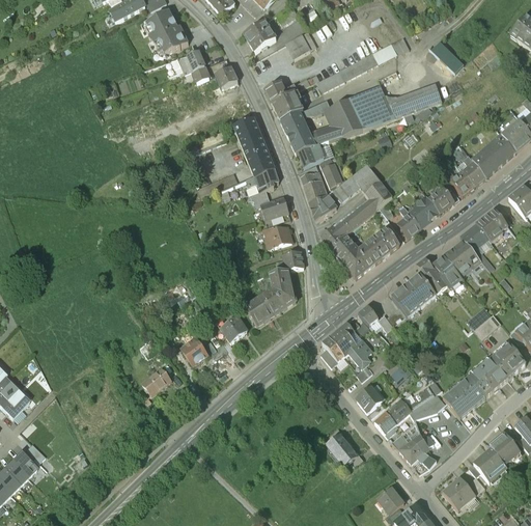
[(110,11),(115,21),(138,9),(145,6),(142,0),(132,0),(110,11)]
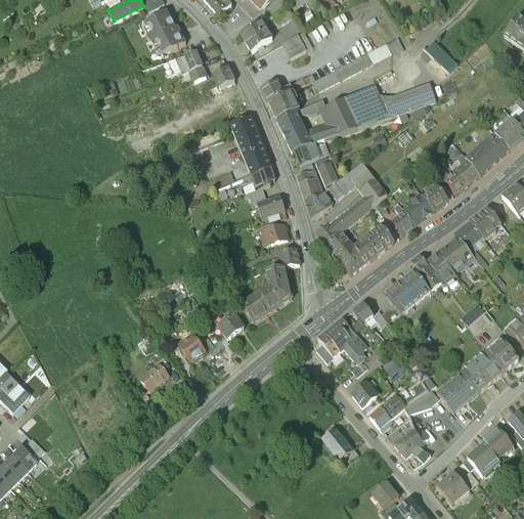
[(143,0),(148,10),(164,2),(163,0),(143,0)]
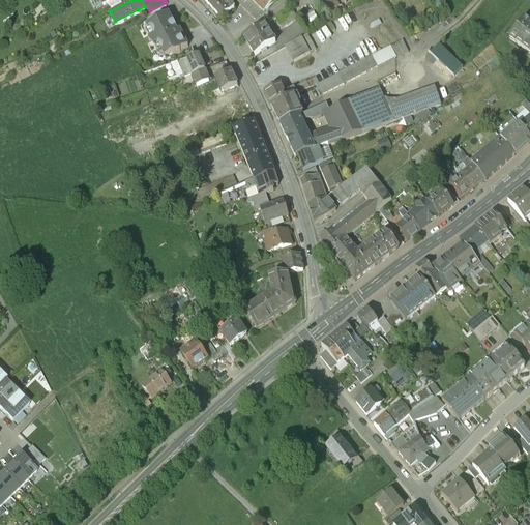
[(208,0),(222,15),(235,2),(232,0),(208,0)]
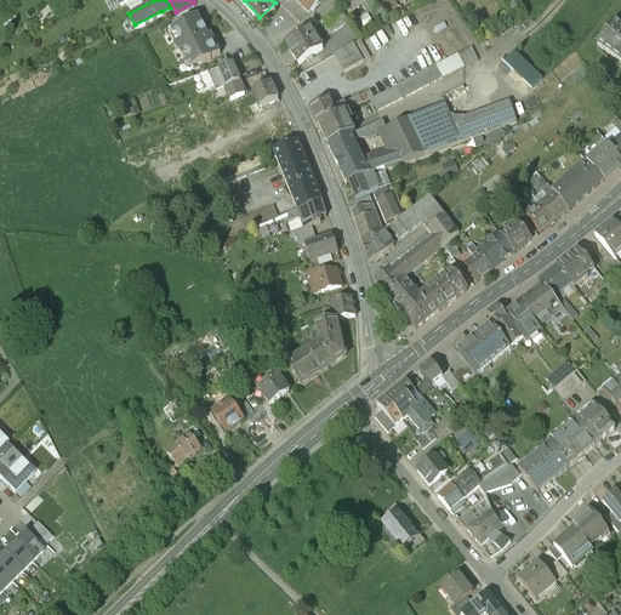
[(308,7),(300,0),(281,0),(298,17),(308,7)]
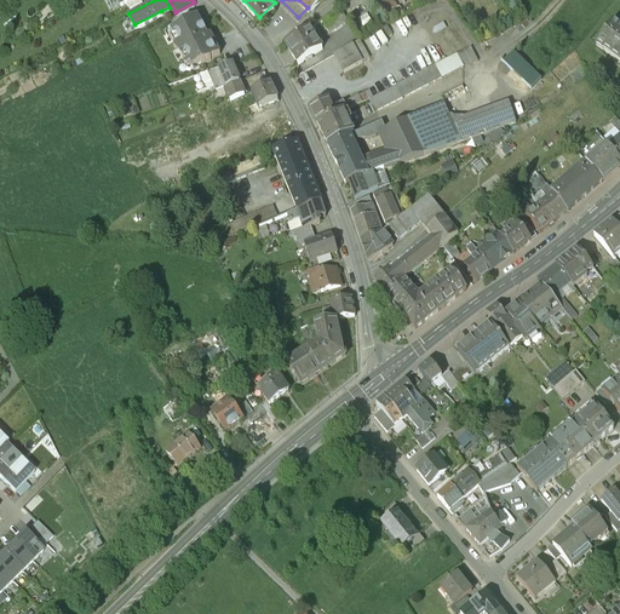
[(339,4),(321,16),(328,28),(348,16),(339,4)]
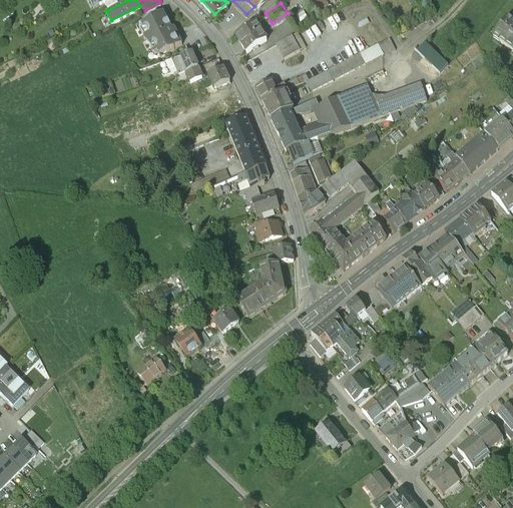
[(162,9),(149,16),(149,17),(142,21),(143,22),(142,25),(140,26),(146,38),(148,38),(152,45),(155,50),(156,49),(159,50),(159,51),(166,48),(167,49),(174,45),(174,44),(181,40),(174,25),(171,26),(166,15),(166,16),(162,9)]
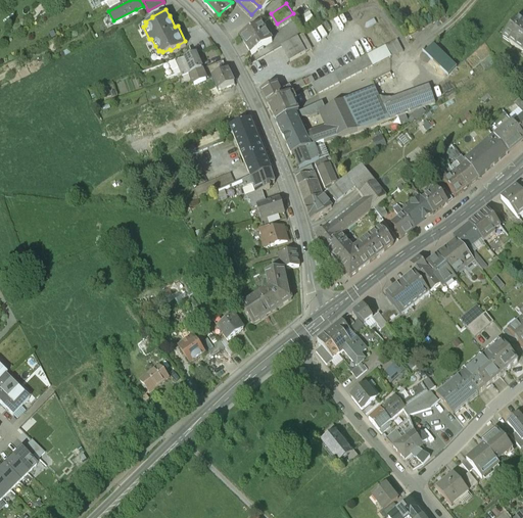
[(522,16),(519,13),(503,33),(522,48),(522,16)]
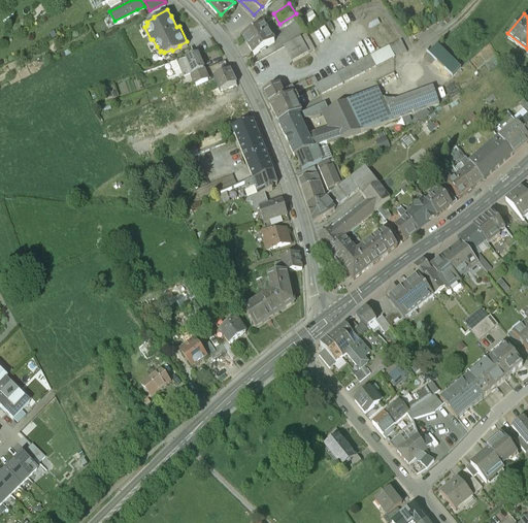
[(262,20),(242,33),(243,35),(249,42),(248,42),(254,51),(273,38),(262,20)]
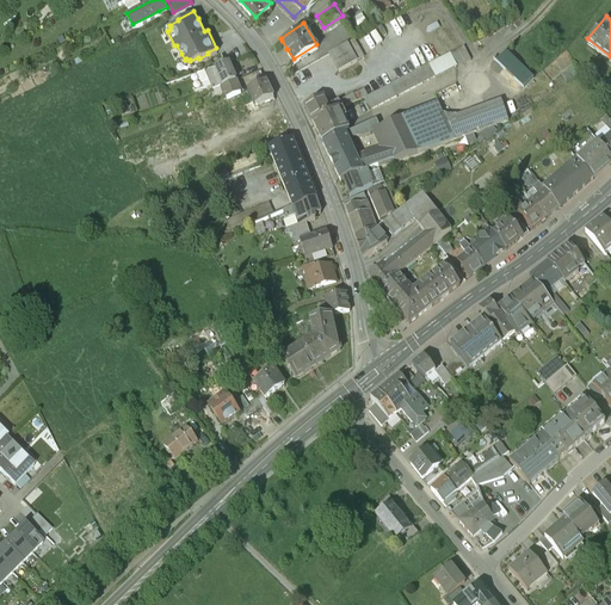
[(352,35),(328,49),(338,67),(363,53),(352,35)]
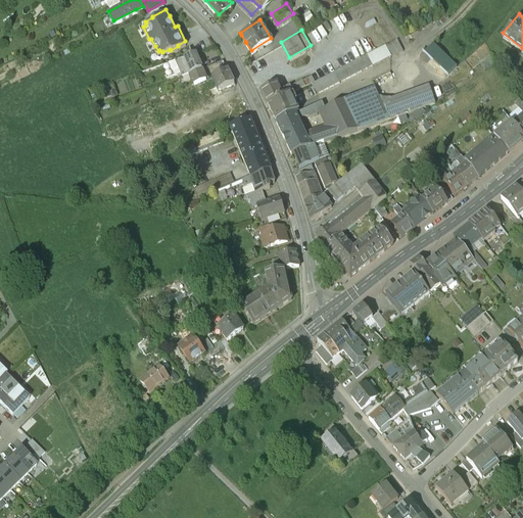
[(456,61),(433,40),(424,50),(446,72),(456,61)]
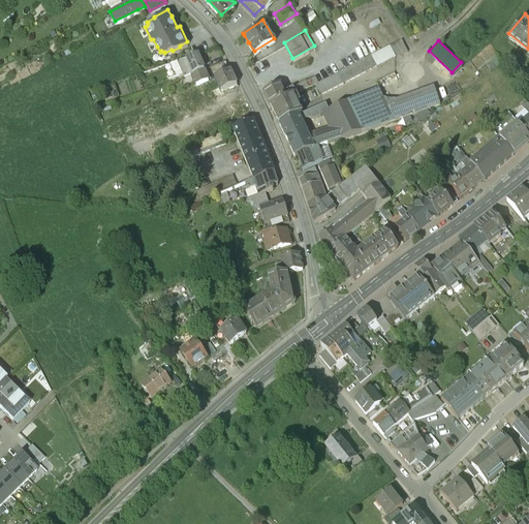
[(390,42),(354,60),(360,70),(395,53),(390,42)]
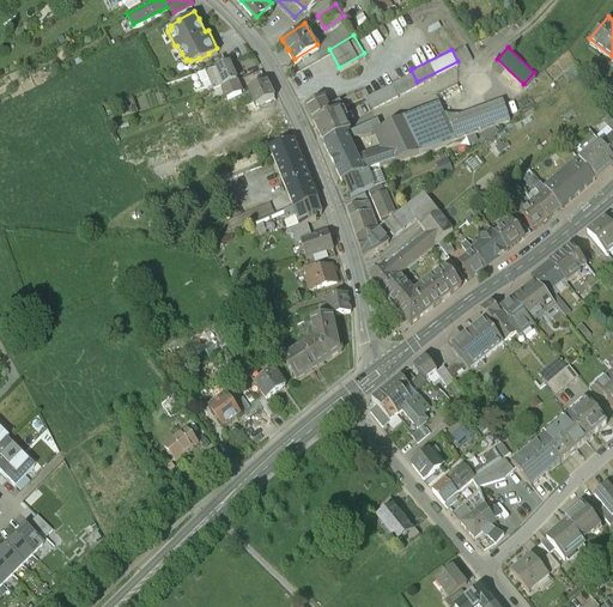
[(229,59),(217,65),(206,67),(210,77),(204,79),(205,84),(211,82),(212,83),(210,84),(210,86),(222,83),(224,82),(236,76),(229,59)]
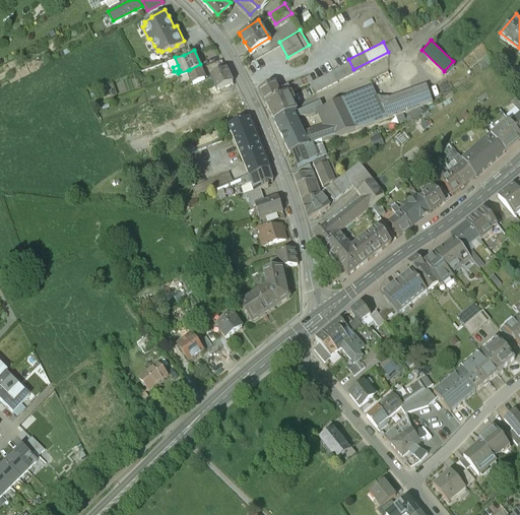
[(348,59),(332,67),(337,78),(353,69),(348,59)]
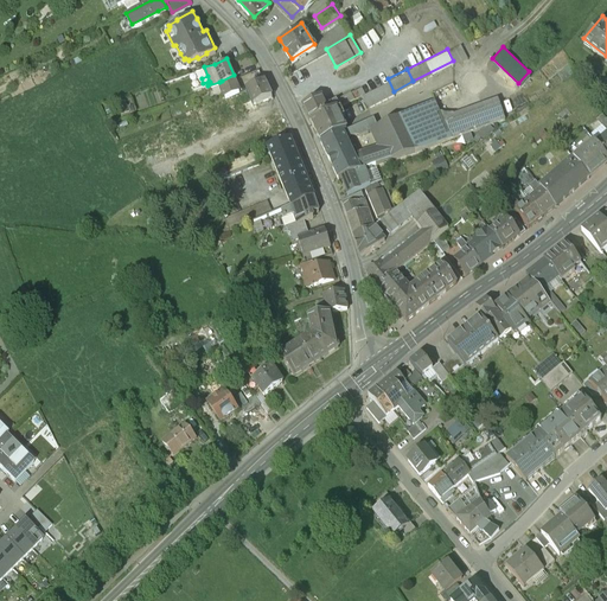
[(234,75),(222,81),(219,82),(225,94),(238,88),(234,75)]
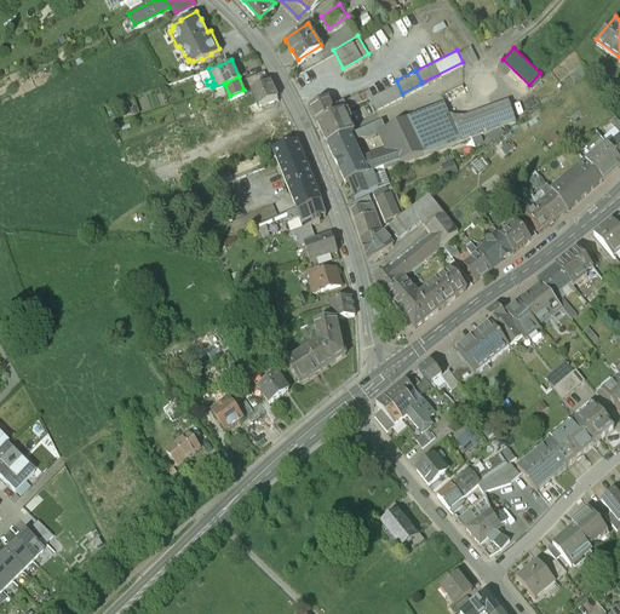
[(270,79),(252,86),(259,102),(262,101),(277,95),(270,79)]
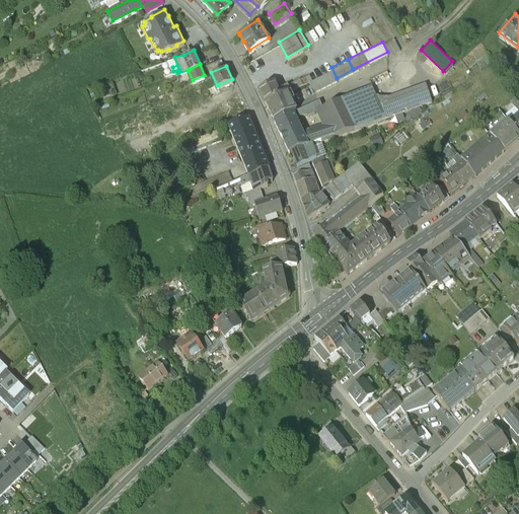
[(331,67),(309,79),(315,89),(337,78),(331,67)]
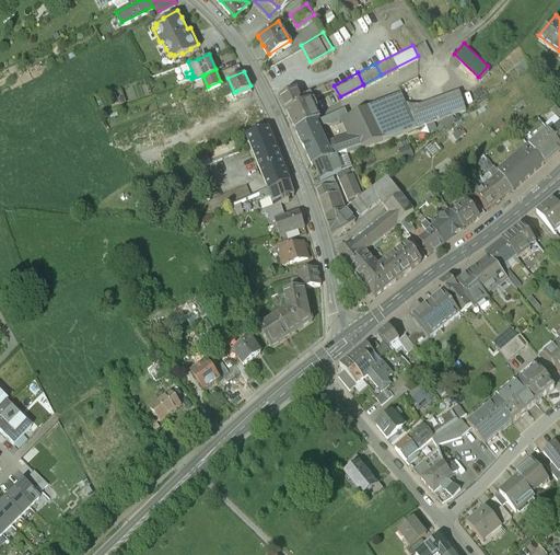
[(208,87),(194,92),(181,97),(189,116),(238,95),(236,91),(234,92),(228,78),(220,81),(208,87)]
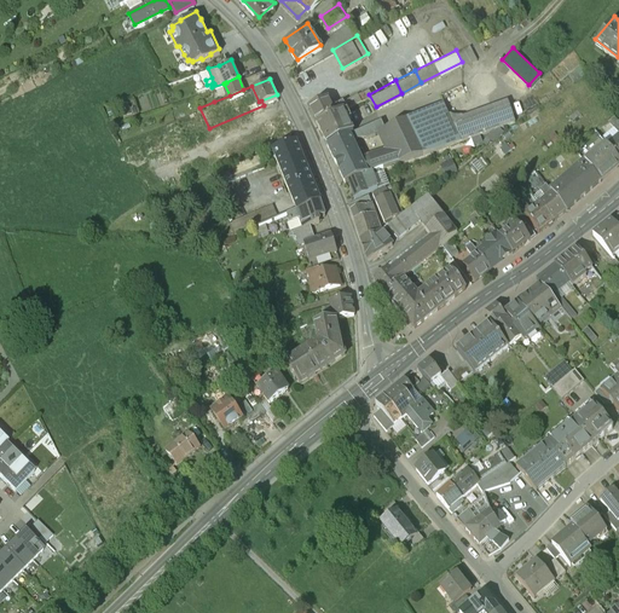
[(363,88),(342,99),(346,107),(353,102),(366,94),(363,88)]
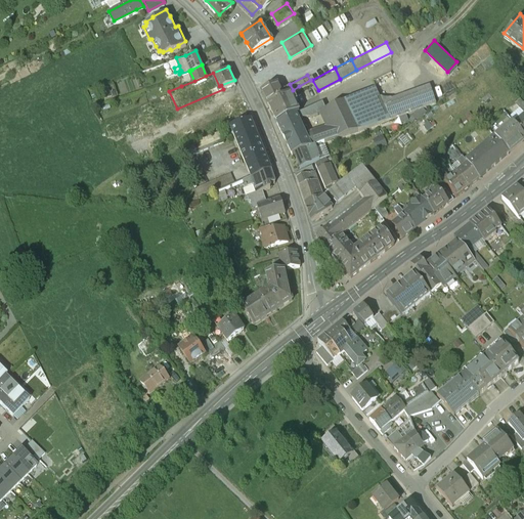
[(276,80),(261,87),(268,102),(291,91),(293,90),(290,84),(280,88),(276,80)]
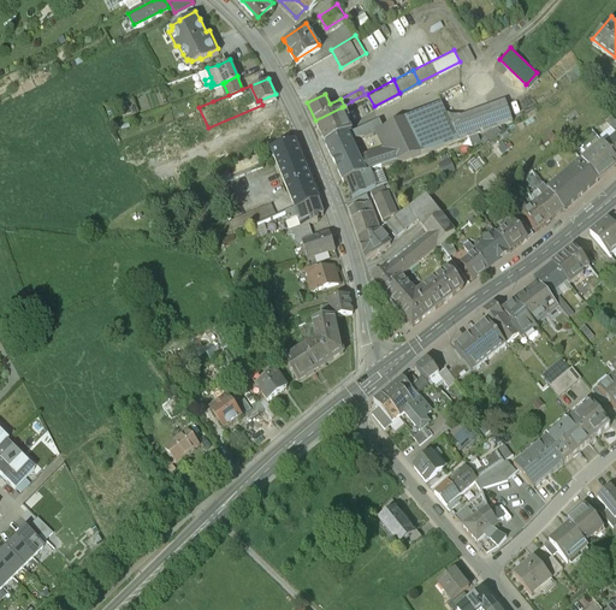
[(392,144),(360,157),(338,166),(343,178),(357,172),(359,171),(363,170),(377,164),(379,163),(468,134),(463,119),(451,123),(440,100),(383,125),(383,126),(392,144)]
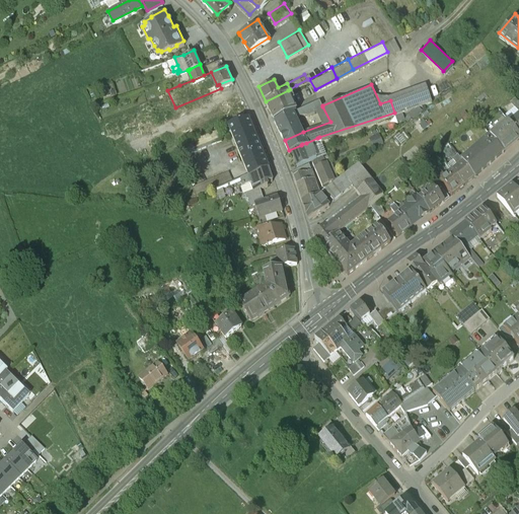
[(239,90),(226,96),(234,109),(238,119),(248,115),(251,114),(239,90)]
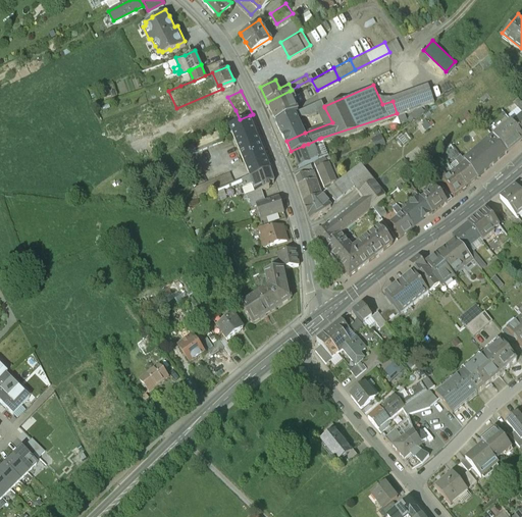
[(290,91),(267,102),(276,119),(295,111),(295,110),(298,109),(290,91)]
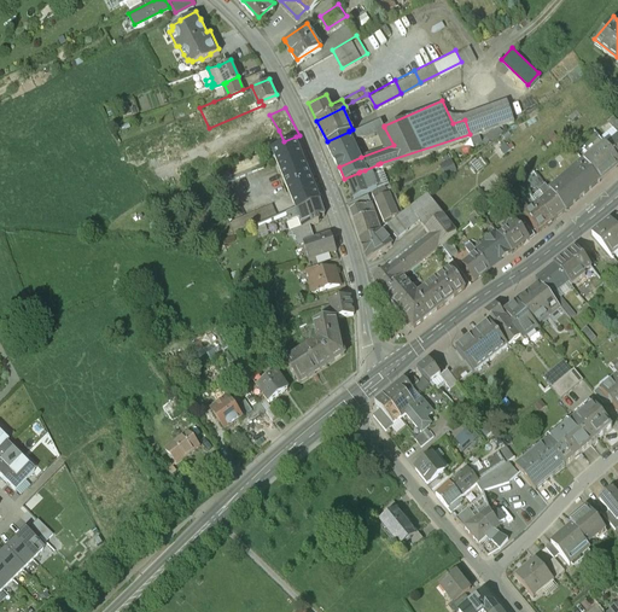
[(353,129),(349,130),(349,132),(351,137),(361,133),(367,134),(384,127),(384,126),(380,117),(353,129)]
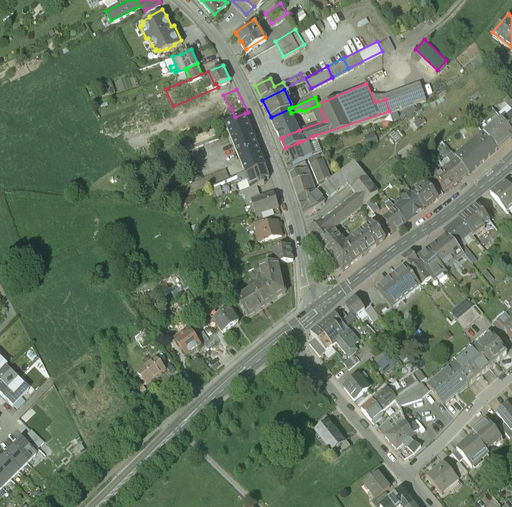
[(499,99),(491,104),(500,116),(501,116),(504,113),(499,107),(503,104),(499,99)]
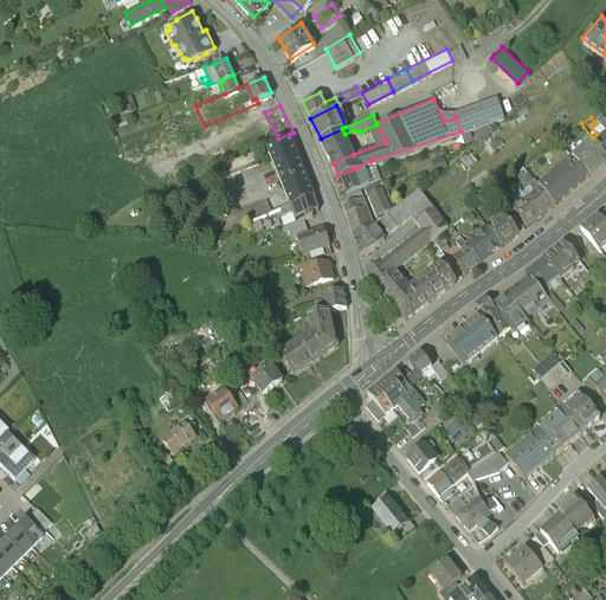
[(605,127),(597,134),(593,137),(605,152),(605,127)]
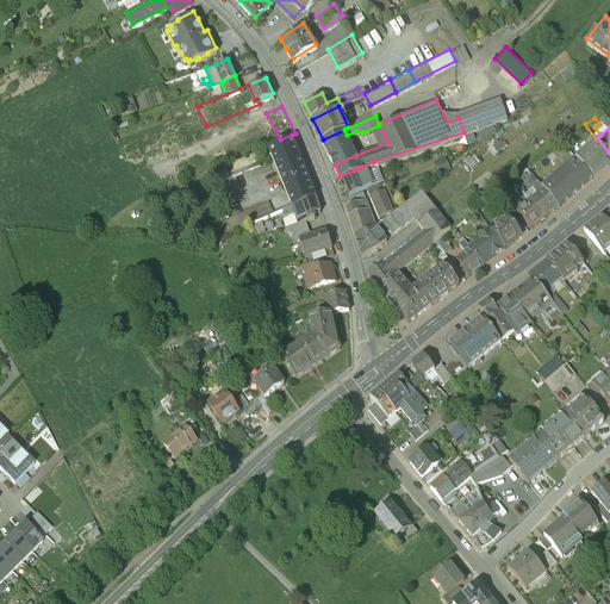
[(257,131),(226,143),(193,159),(193,161),(169,169),(173,179),(184,175),(184,173),(197,168),(198,169),(254,149),(269,143),(280,139),(275,129),(272,132),(260,137),(257,131)]
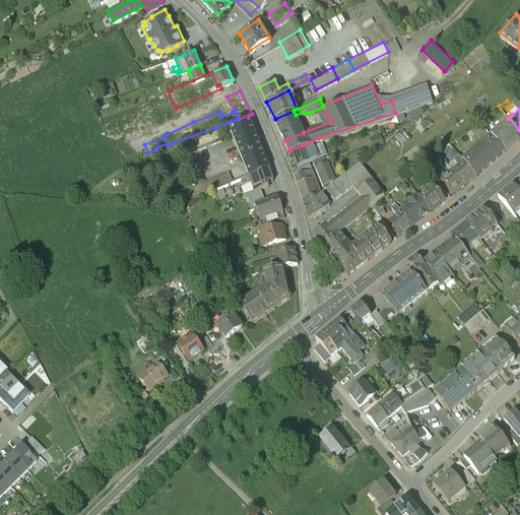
[(294,111),(275,119),(285,140),(304,132),(296,115),(294,111)]
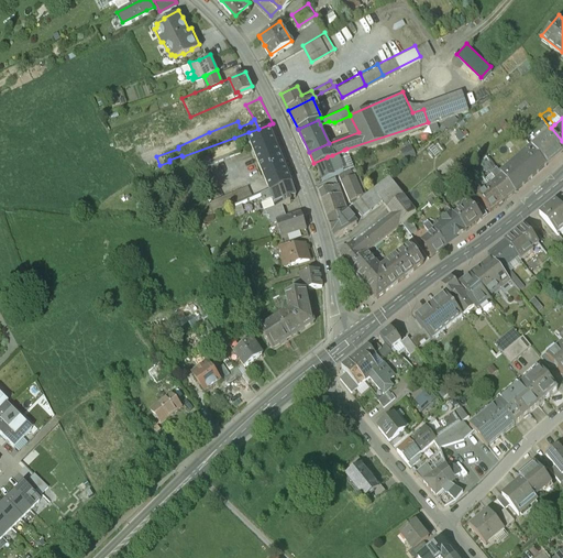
[(258,129),(249,132),(262,166),(283,157),(269,124),(258,129)]
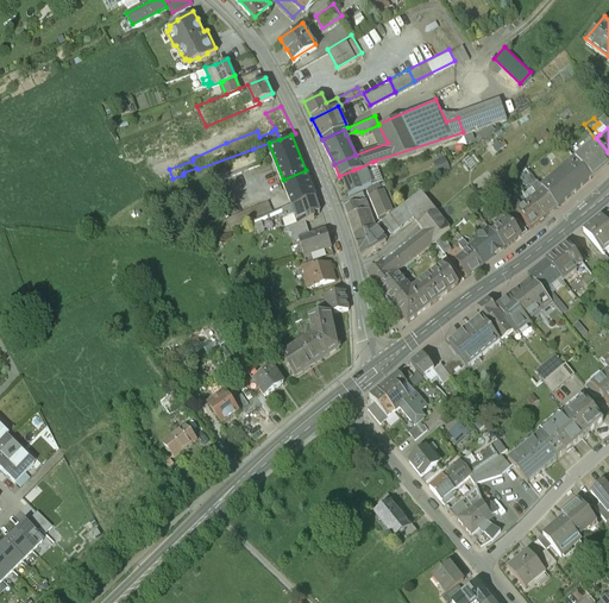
[(487,143),(493,150),(503,142),(497,134),(487,143)]
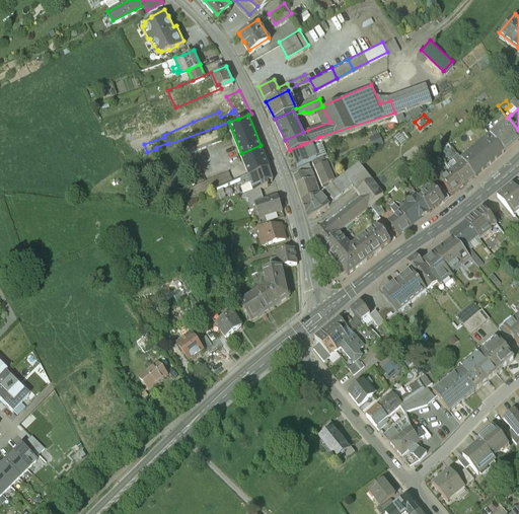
[(507,118),(490,133),(503,148),(518,134),(518,130),(508,118),(507,118)]
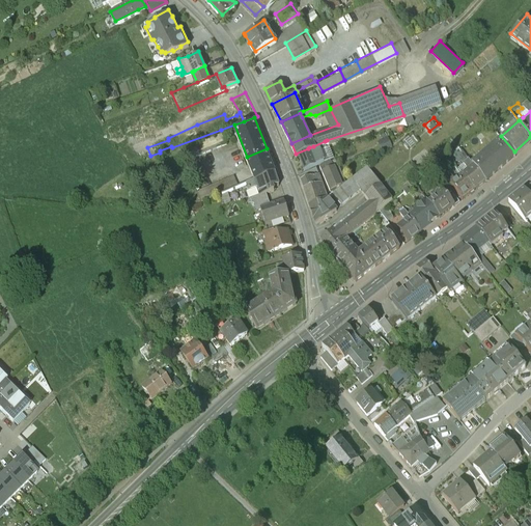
[(500,135),(472,160),(485,176),(514,151),(501,136),(500,135)]
